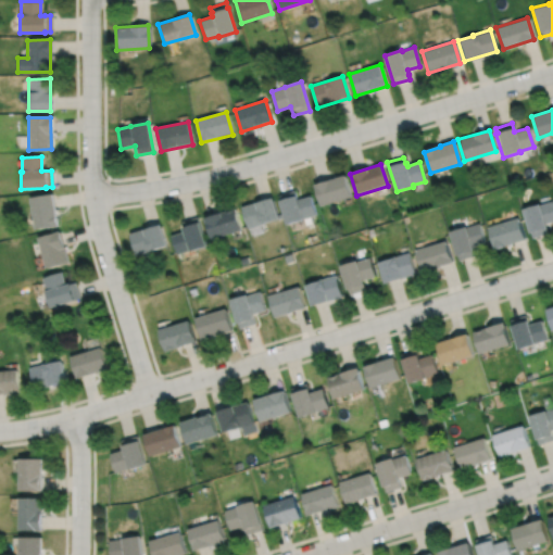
[(314,186),(321,206),(351,198),(344,176),(314,186)]
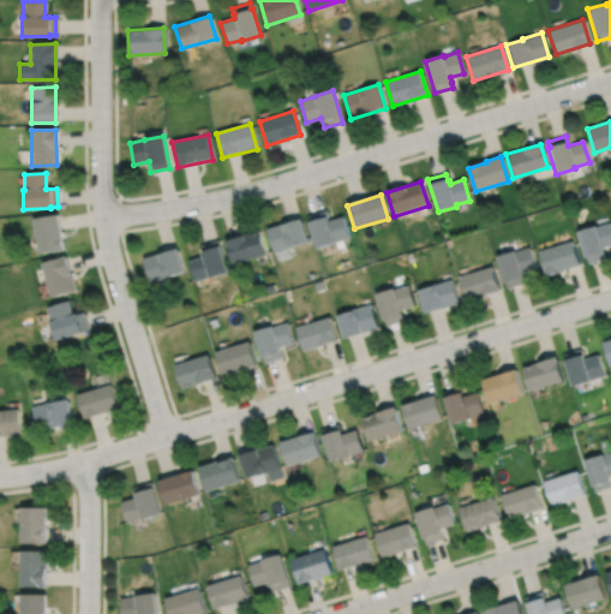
[(307,216),(309,224),(316,250),(335,244),(334,243),(348,238),(342,218),(328,222),(324,212),(307,216)]
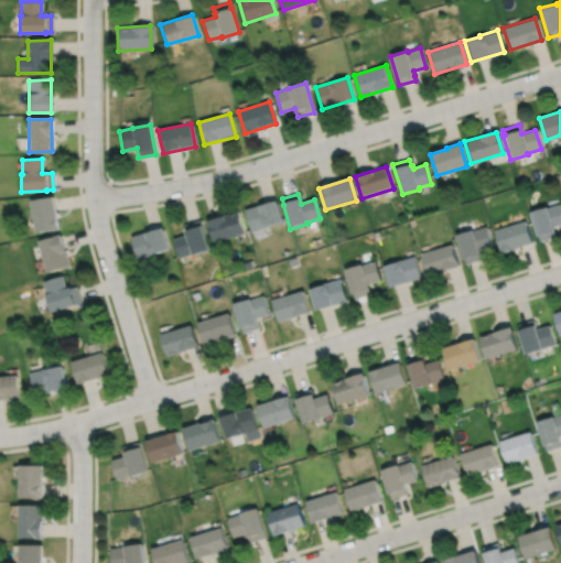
[(30,202),(34,234),(56,229),(52,198),(30,202)]
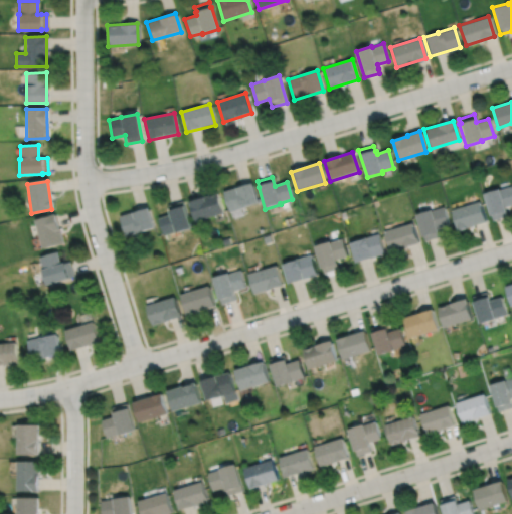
[(222,193),(228,212),(258,203),(251,184),(222,193)]
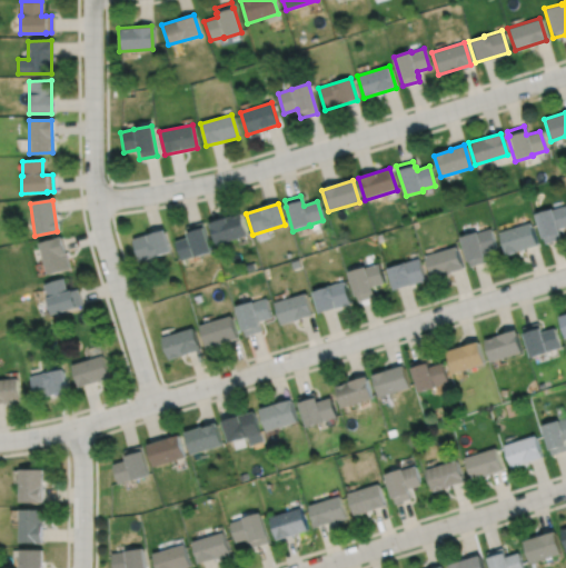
[(532,215),(539,240),(540,239),(542,243),(558,239),(555,230),(565,226),(565,216),(563,206),(549,210),(549,209),(532,215)]
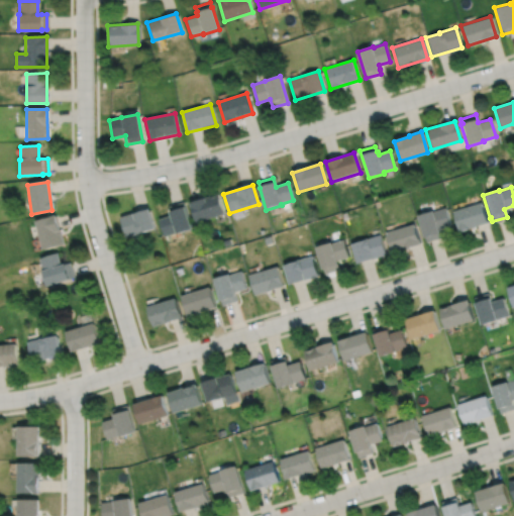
[(189,204),(195,223),(223,214),(217,194),(204,198),(204,199),(189,204)]
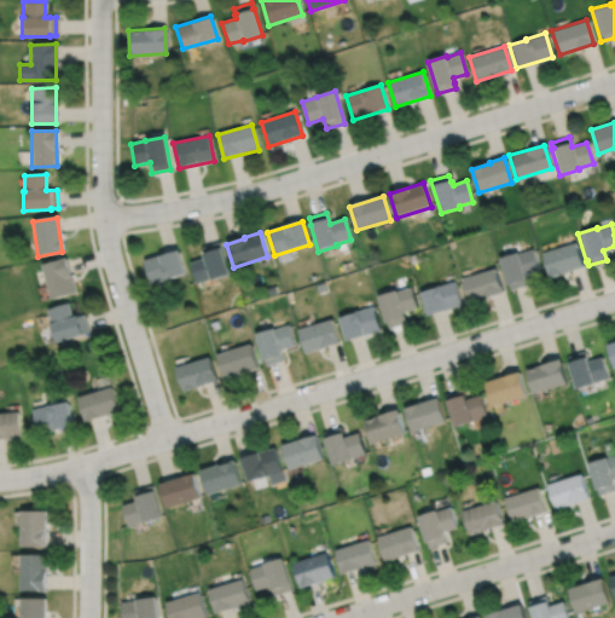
[(189,264),(195,284),(209,279),(209,281),(228,275),(218,243),(201,248),(202,254),(201,255),(202,259),(189,264)]
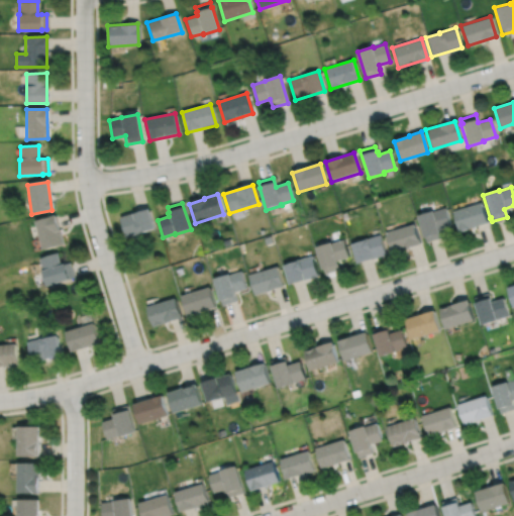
[(450,212),(456,232),(486,223),(480,203),(450,212)]
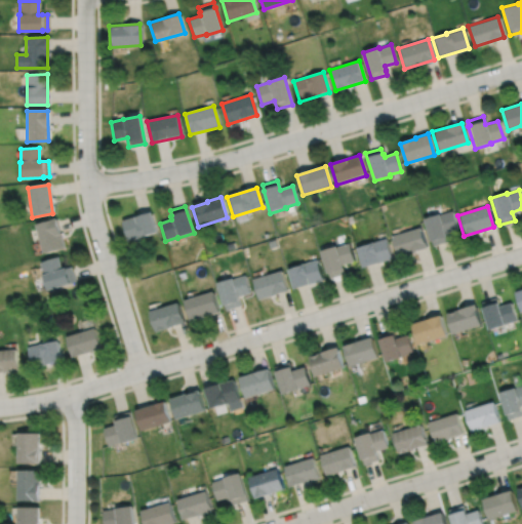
[(424,219),(433,246),(445,242),(443,233),(455,229),(450,211),(424,219)]
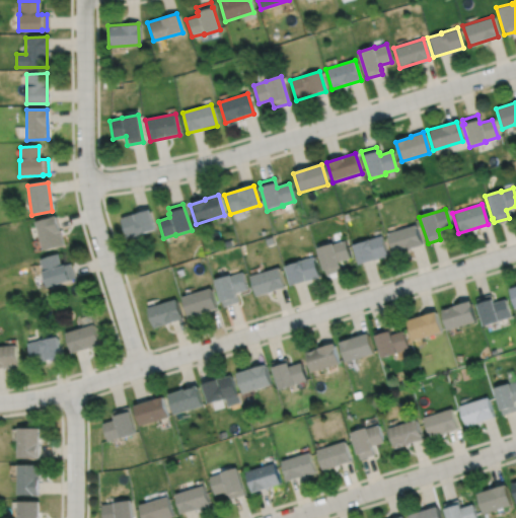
[(119,219),(126,239),(154,230),(148,211),(133,216),(133,215),(119,219)]
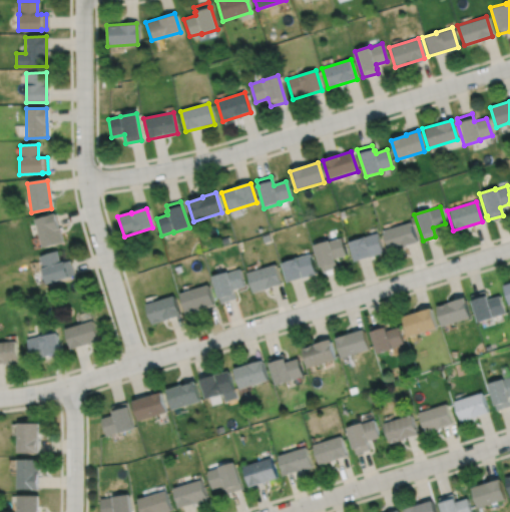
[(33,220),(41,248),(62,242),(54,214),(33,220)]
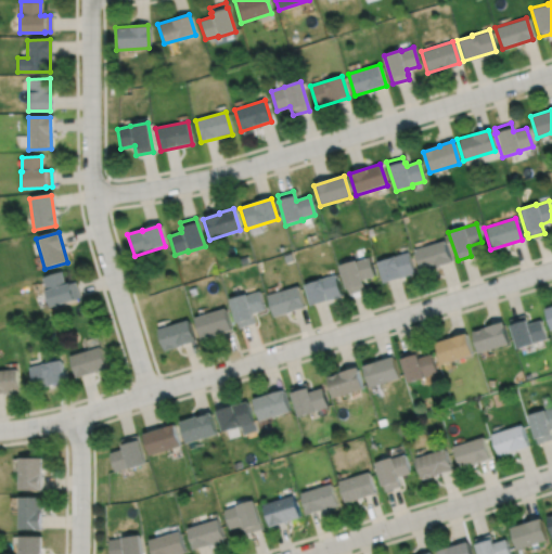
[(413,250),(421,272),(435,268),(435,269),(451,263),(445,241),(413,250)]
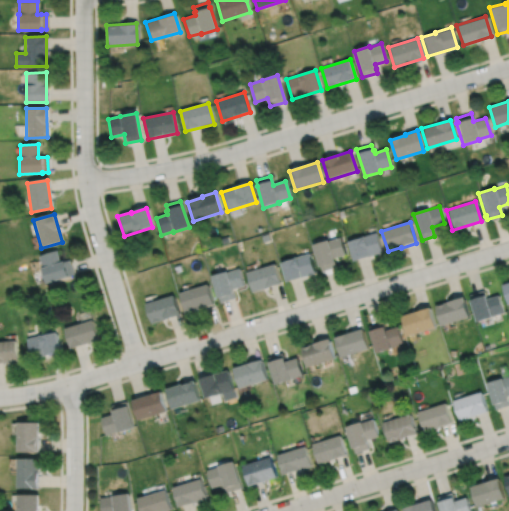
[(347,242),(353,262),(382,253),(376,233),(347,242)]
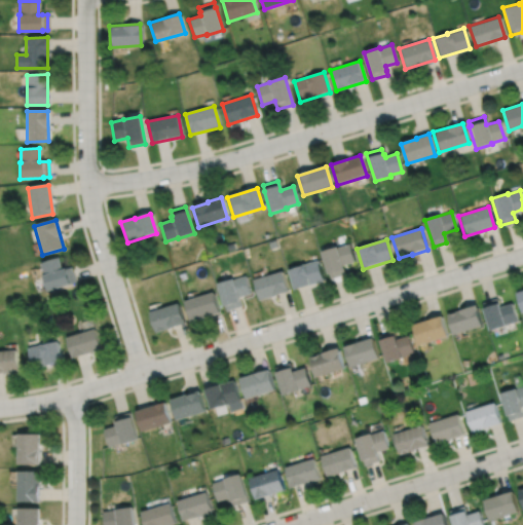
[(321,252),(329,279),(344,275),(342,266),(355,262),(349,244),(321,252)]
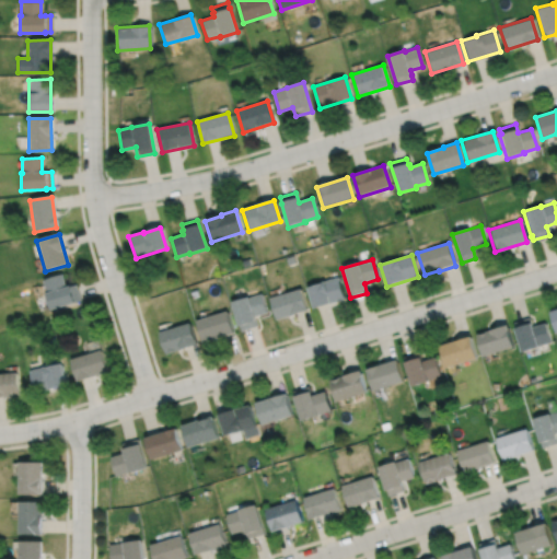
[(42,281),(46,294),(45,294),(49,312),(74,304),(73,303),(79,301),(74,286),(66,289),(61,275),(42,281)]
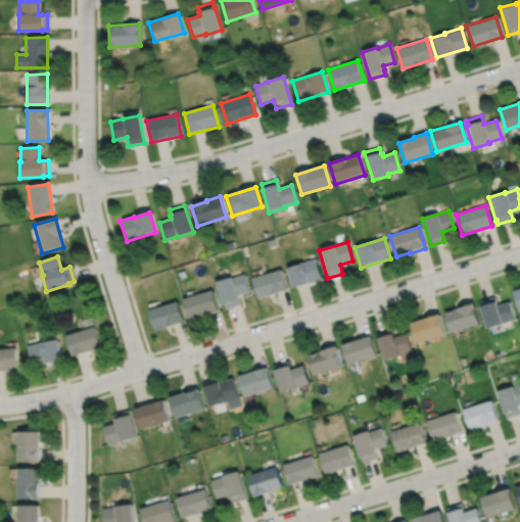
[(285,270),(292,290),(321,280),(315,261),(285,270)]
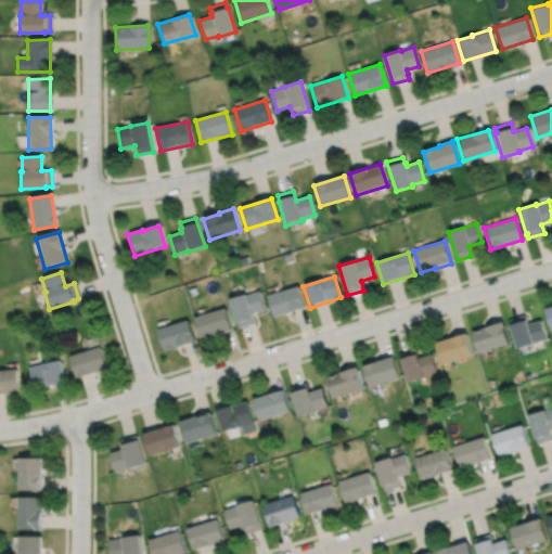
[(267,296),(273,319),(305,309),(297,287),(267,296)]
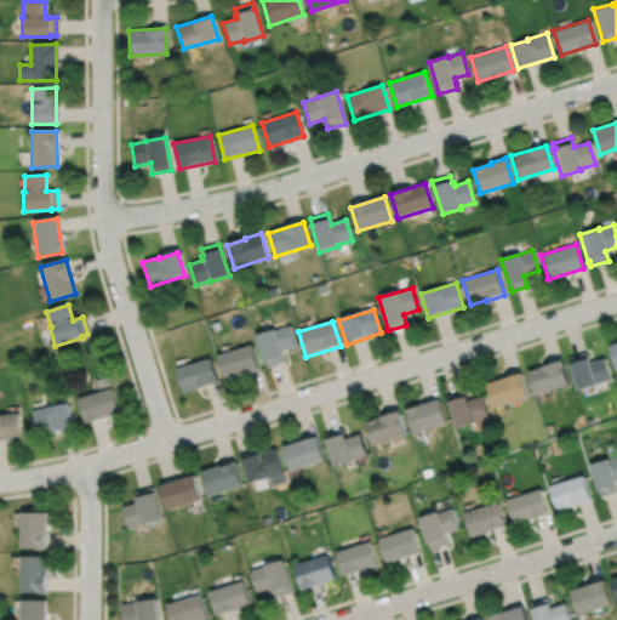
[(256,336),(266,369),(284,363),(280,352),(296,348),(289,326),(256,336)]
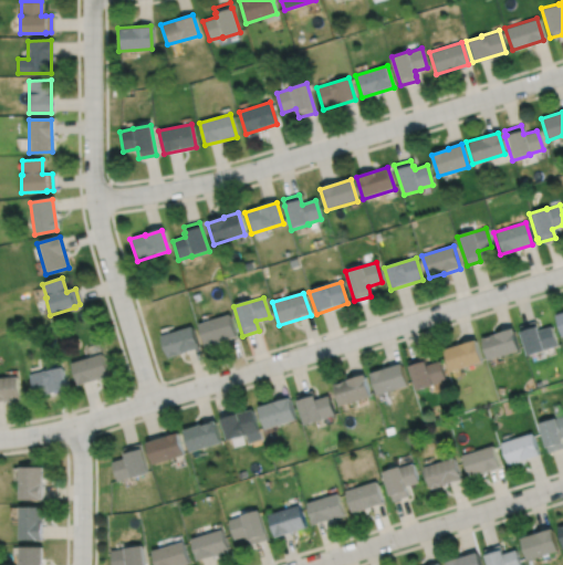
[(562,313),(553,316),(560,338),(562,337),(562,313)]
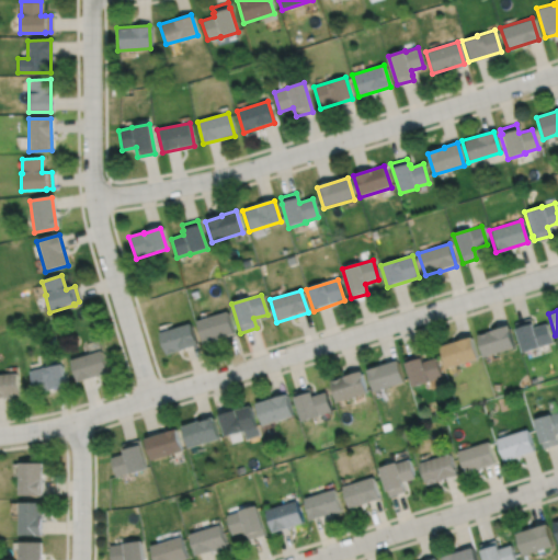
[(195,322),(202,344),(234,335),(227,312),(195,322)]
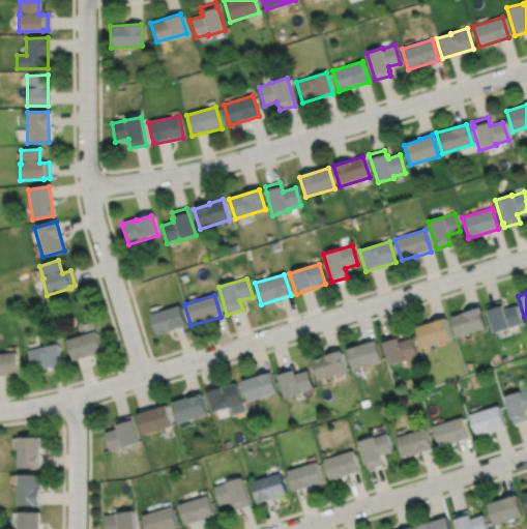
[(485,305),(492,331),(520,322),(515,306),(501,311),(499,301),(485,305)]
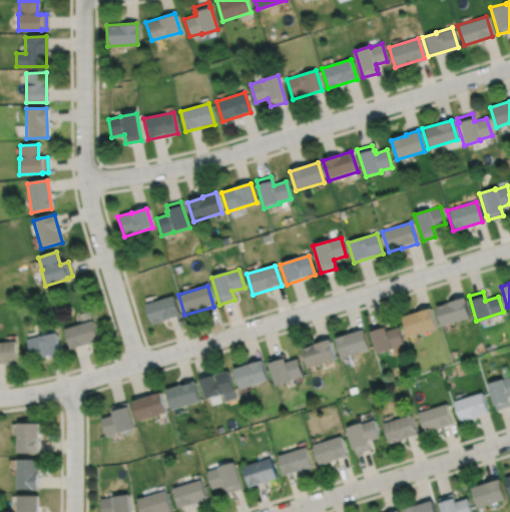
[(144,306),(150,326),(179,317),(173,297),(144,306)]
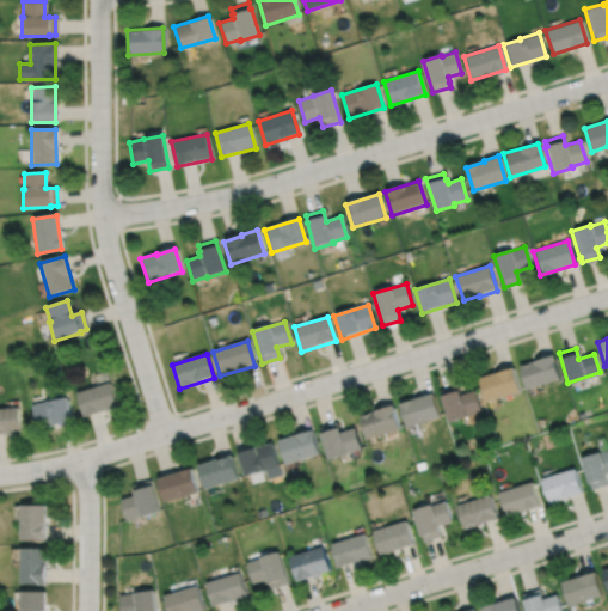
[(520,367),(526,386),(557,377),(551,356),(520,367)]
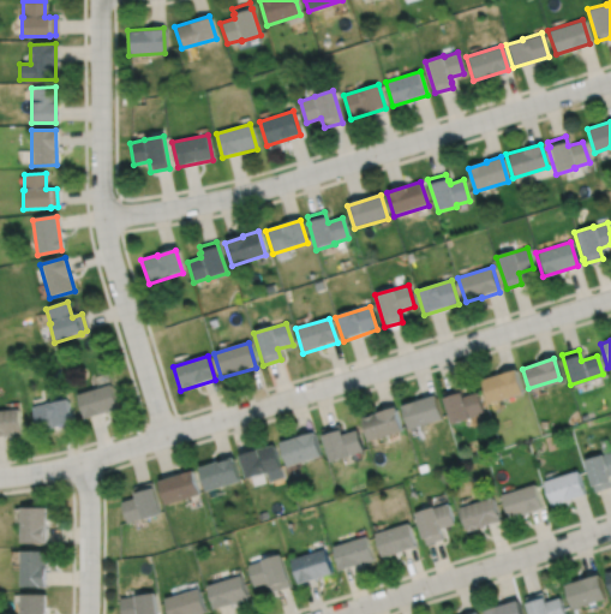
[(481,382),(490,405),(503,401),(502,397),(521,391),(515,371),(481,382)]
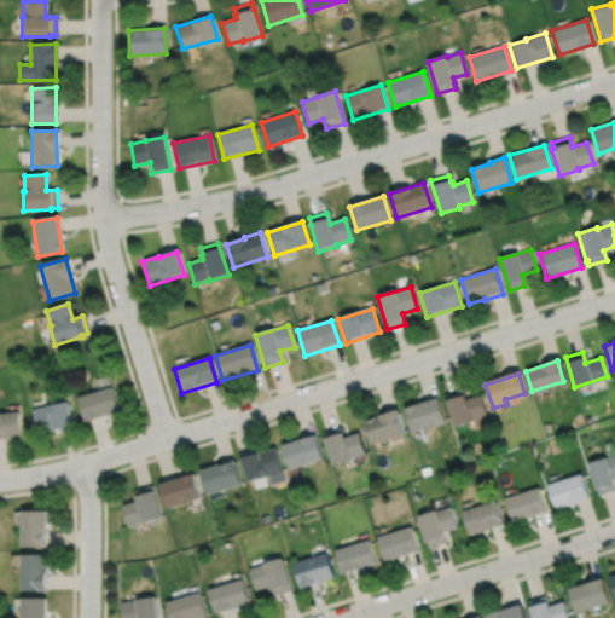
[(76,399),(83,423),(119,413),(111,388),(76,399)]
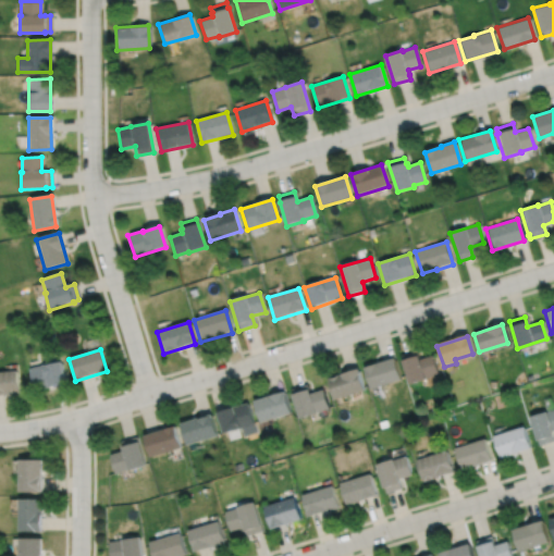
[(401,356),(409,386),(426,381),(426,380),(439,375),(433,357),(419,361),(416,351),(401,356)]
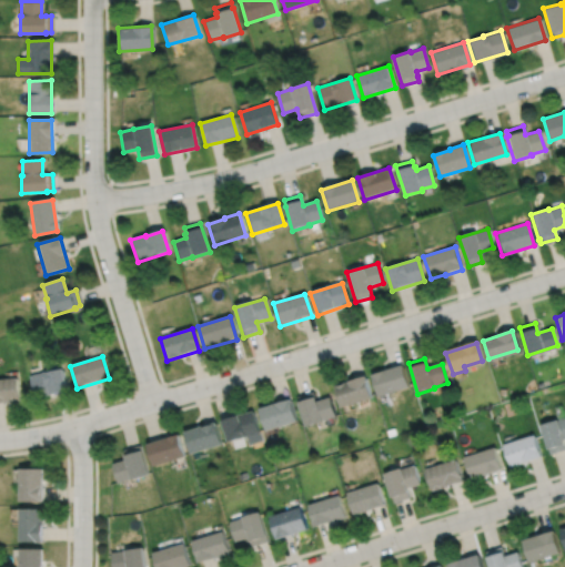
[(371,376),(377,398),(409,388),(402,367),(371,376)]
